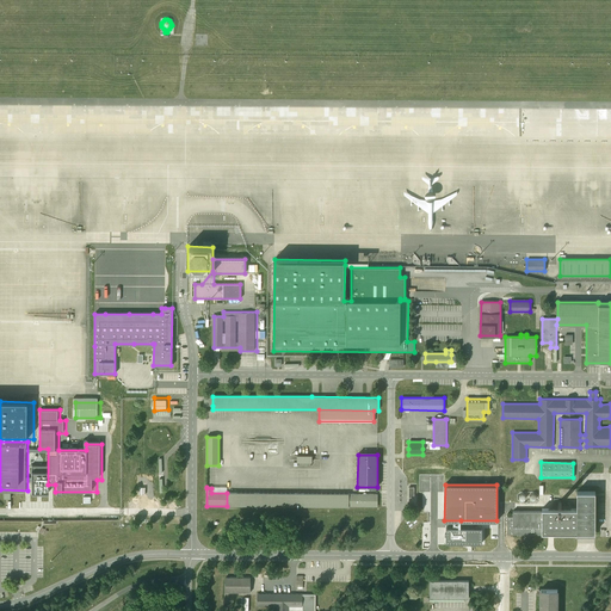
[(594,536),(594,492),(576,492),(576,504),(576,508),(542,508),(542,511),(513,511),(513,517),(507,517),(507,535),(542,535),(542,532),(548,532),(576,532),(576,536),(594,536)]
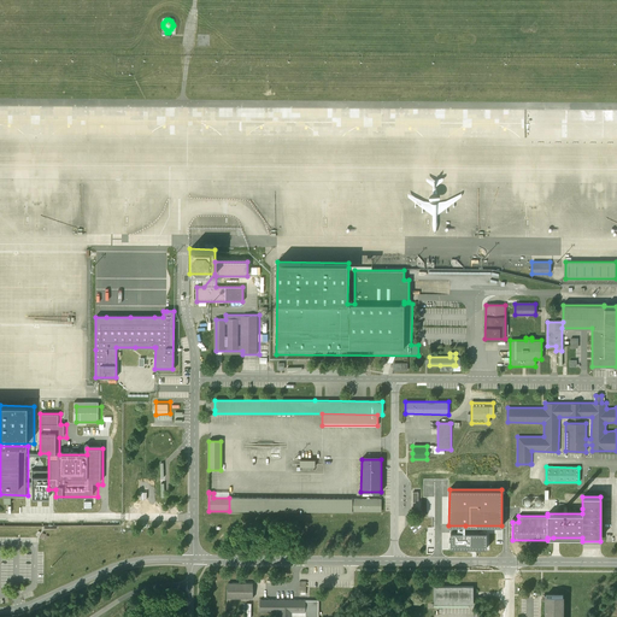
[(352,499),(229,498),(229,511),(352,512),(352,511),(352,499)]
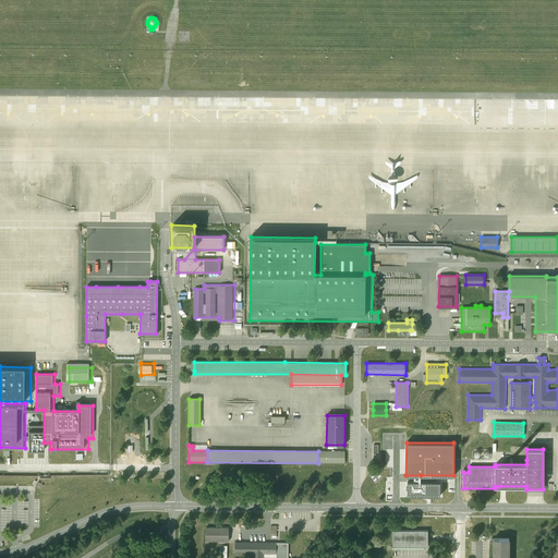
[(344,451),(318,451),(318,462),(344,463),(344,451)]
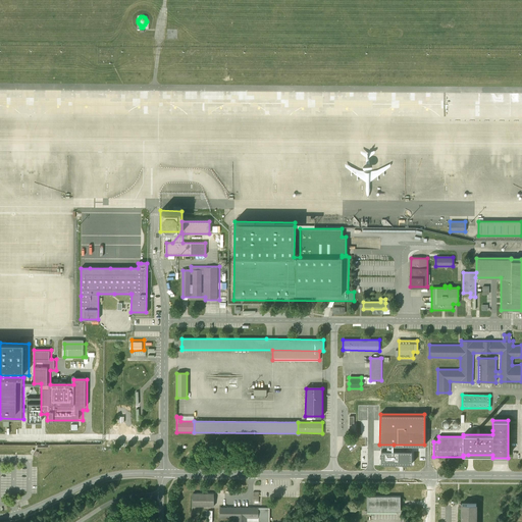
[(411,451),(381,451),(381,463),(411,463),(411,451)]
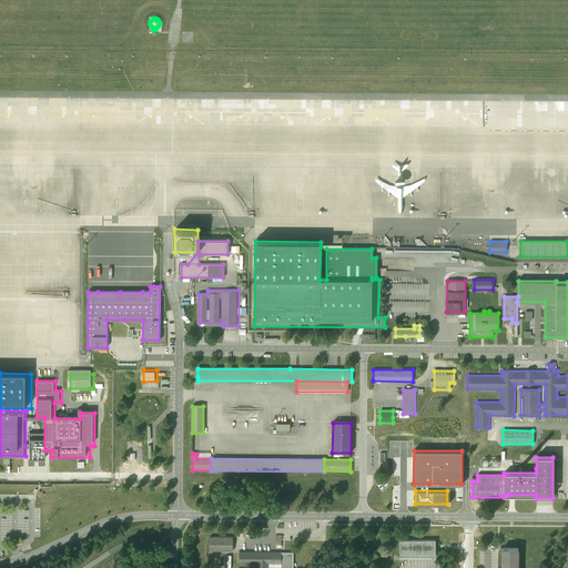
[(233,538),(211,538),(211,550),(233,550),(233,538)]
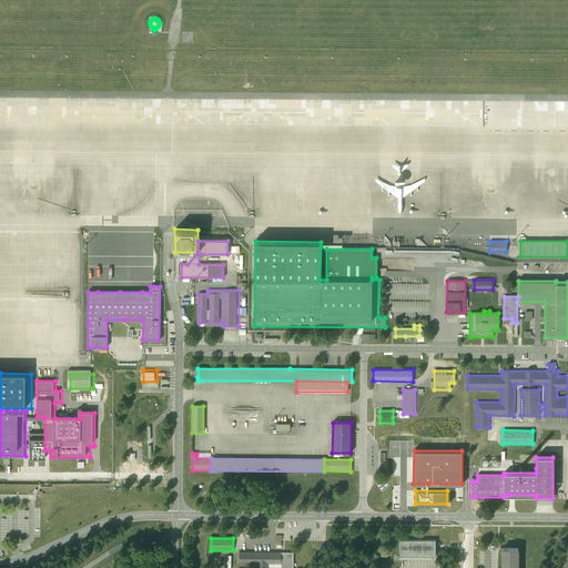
[(399,540),(399,556),(435,556),(435,546),(435,540),(399,540)]
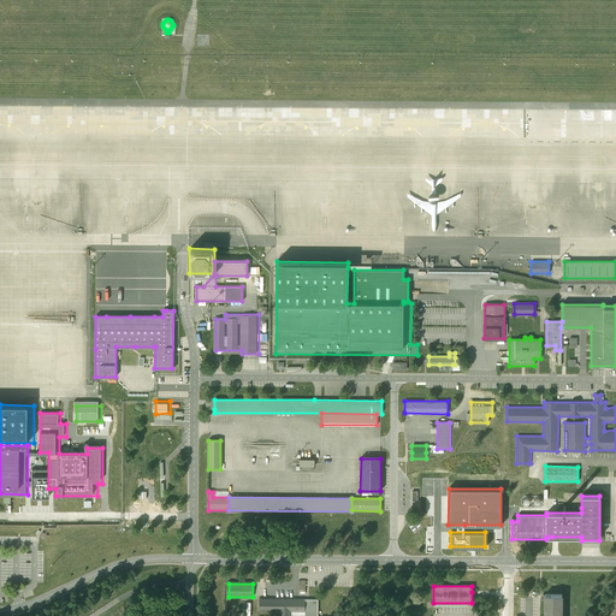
[(561,615),(562,594),(545,594),(544,615),(561,615)]
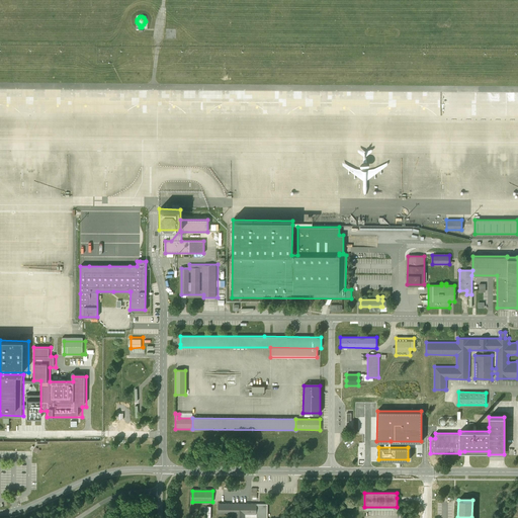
[(257,504),(218,504),(218,515),(235,515),(245,515),(257,515),(257,504)]
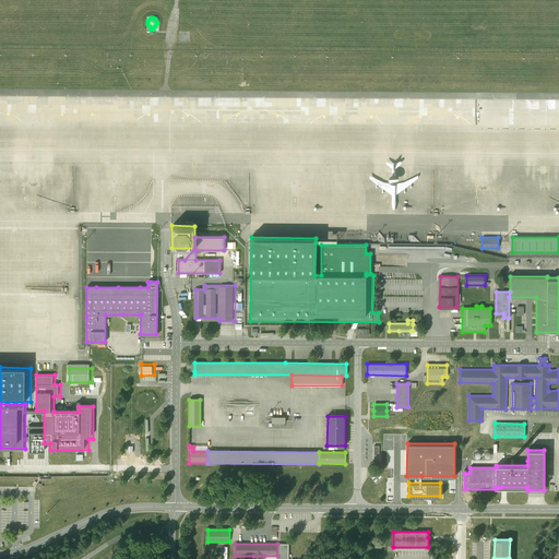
[(287,558),(288,544),(277,544),(277,556),(276,558),(287,558)]
